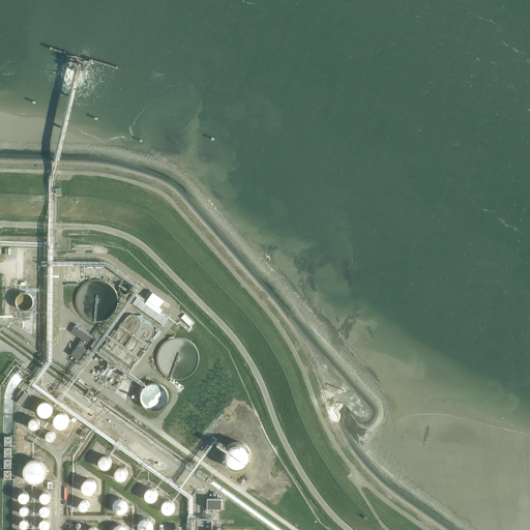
[(180,319),(192,327),(196,322),(184,313),(180,319)]
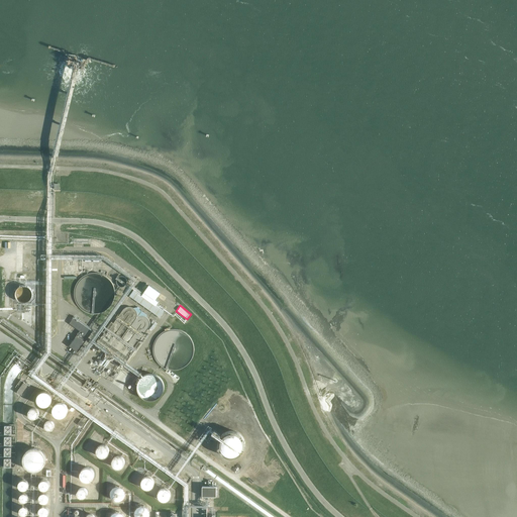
[(77,335),(85,341),(93,330),(74,316),(69,323),(80,331),(77,335)]
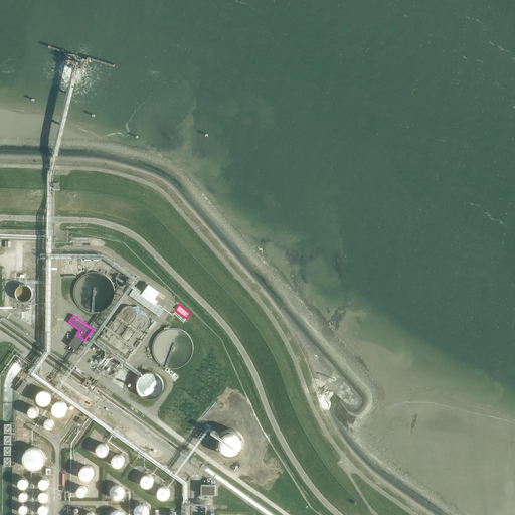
[(155,320),(149,329),(152,330),(158,322),(155,320)]
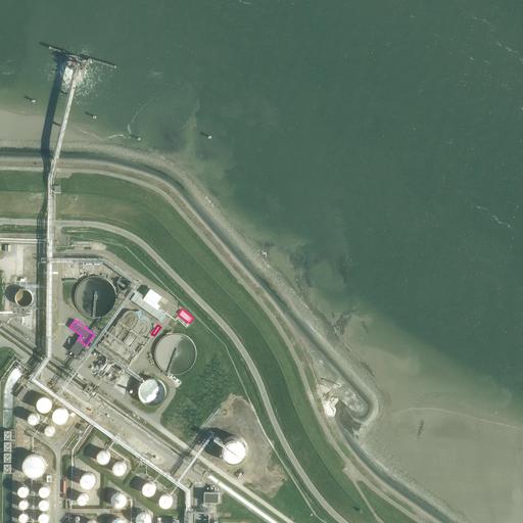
[(86,345),(78,339),(67,353),(76,360),(86,345)]
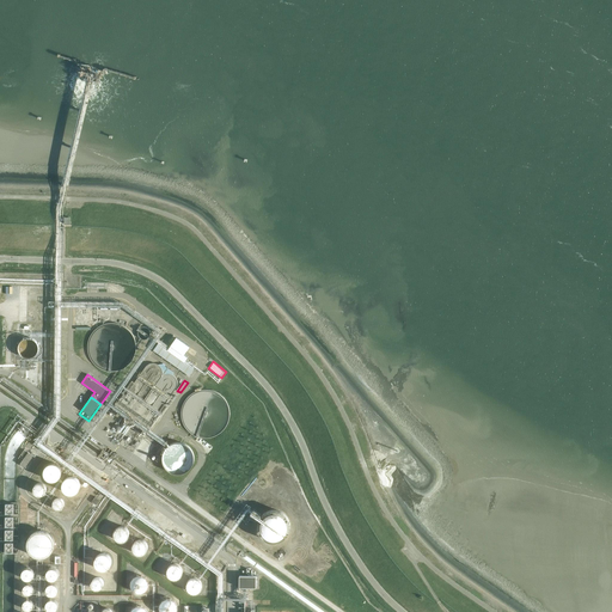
[(41,436),(37,442),(47,446),(49,440),(41,436)]
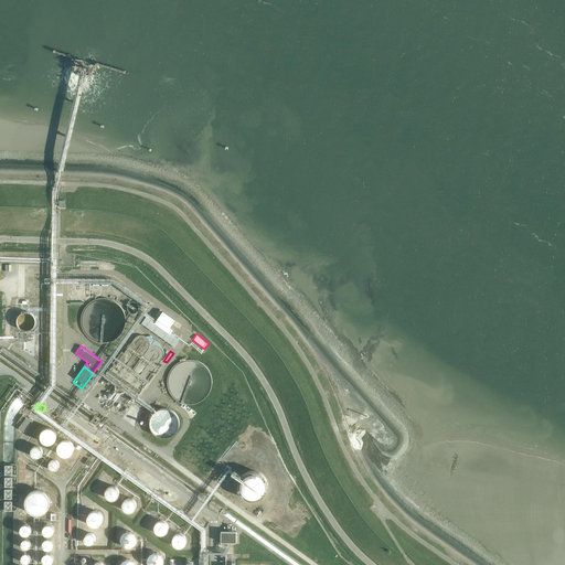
[(27,427),(34,418),(30,415),(22,424),(27,427)]
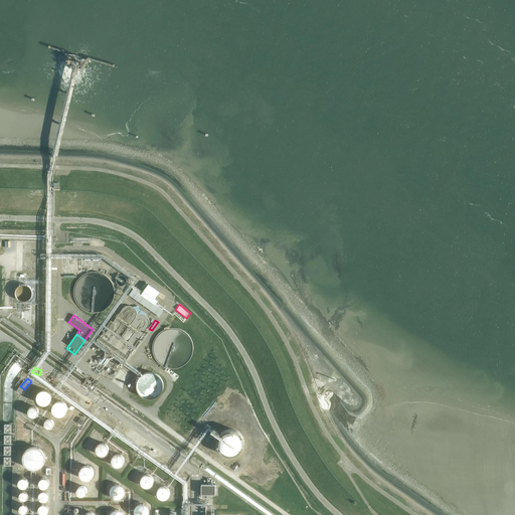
[(51,397),(52,396),(51,394),(51,393),(50,391),(49,390),(47,389),(46,388),(44,388),(43,388),(42,388),(40,388),(39,389),(37,390),(37,391),(36,393),(35,394),(35,396),(35,397),(36,399),(37,401),(39,403),(40,403),(42,404),(43,404),(45,404),(46,403),(48,403),(49,402),(50,401),(51,399),(51,397)]
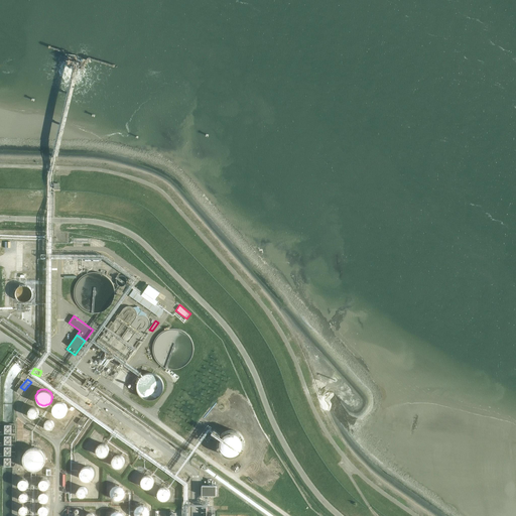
[(67,410),(67,408),(67,407),(67,405),(66,404),(65,403),(63,402),(61,401),(60,401),(59,400),(57,400),(56,401),(54,402),(52,403),(52,405),(51,406),(51,408),(51,409),(51,411),(52,412),(53,413),(54,414),(55,415),(57,416),(58,416),(60,416),(61,415),(63,415),(65,414),(66,412),(67,411),(67,410)]
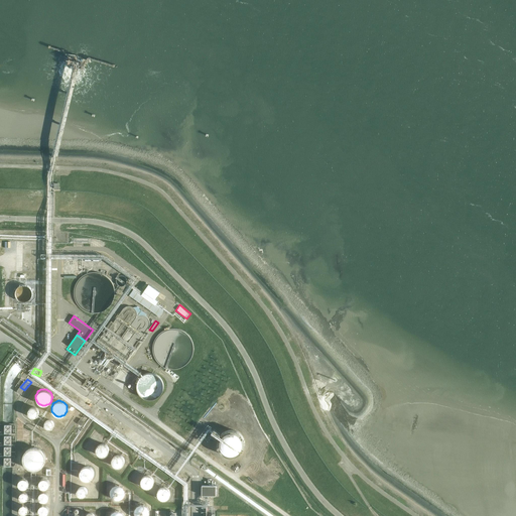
[(38,414),(38,412),(38,411),(38,410),(37,409),(37,408),(36,408),(35,407),(33,406),(31,407),(30,407),(29,408),(28,409),(27,410),(27,411),(27,412),(27,413),(27,414),(27,415),(28,416),(30,418),(32,418),(33,418),(35,418),(36,417),(37,415),(38,415),(38,414)]
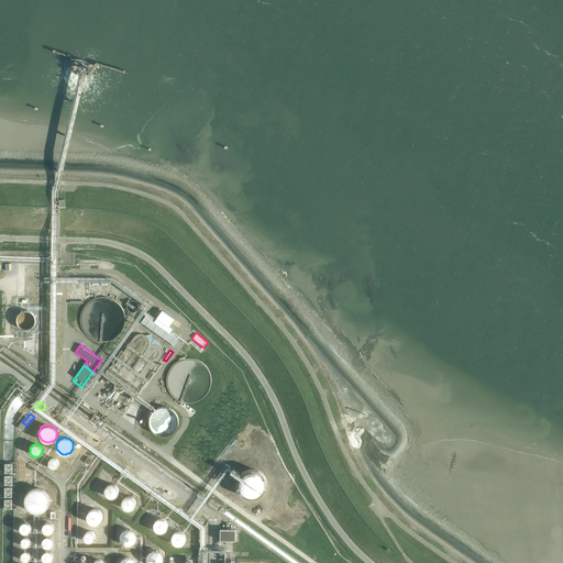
[(58,465),(58,464),(58,463),(57,462),(56,460),(55,460),(54,459),(53,459),(52,459),(51,459),(50,460),(48,462),(47,464),(48,466),(50,467),(50,468),(51,468),(53,470),(54,470),(55,468),(56,467),(57,466),(58,465)]
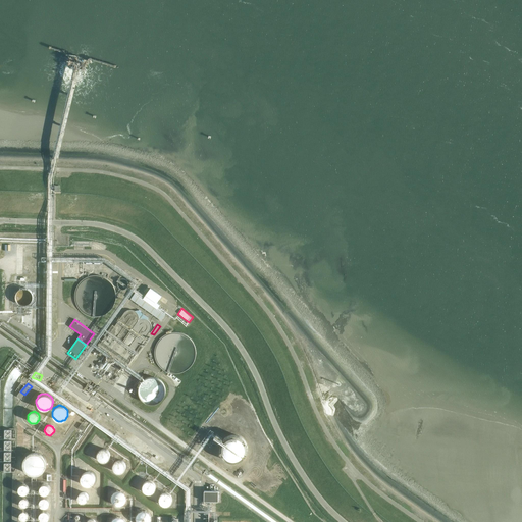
[(247,450),(247,448),(247,445),(246,442),(245,440),(243,438),(241,436),(239,435),(237,434),(233,434),(231,434),(228,434),(225,436),(223,437),(222,440),(221,442),(220,445),(220,447),(220,450),(220,452),(222,455),(223,457),(225,459),(227,460),(230,461),(232,461),(236,461),(238,460),(241,459),(243,457),(245,455),(246,453),(247,450)]
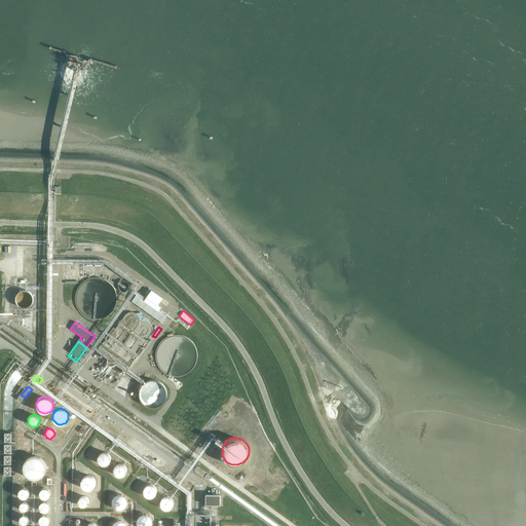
[(110,458),(110,457),(110,456),(109,454),(109,453),(108,452),(106,451),(105,451),(104,451),(102,451),(100,451),(99,452),(98,453),(98,454),(97,456),(97,457),(97,458),(98,459),(99,461),(99,462),(100,463),(102,463),(103,463),(104,463),(105,463),(106,463),(108,462),(109,461),(109,460),(110,458)]
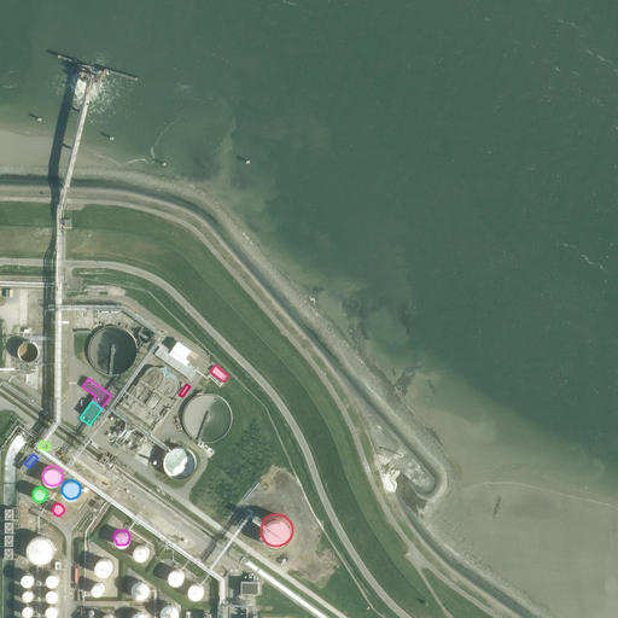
[(54,551),(54,548),(54,546),(54,542),(53,540),(51,538),(48,536),(46,535),(44,534),(41,534),(38,534),(35,535),(33,536),(30,538),(29,540),(28,542),(27,544),(27,548),(27,551),(28,553),(29,555),(30,558),(33,560),(35,561),(38,561),(40,563),(42,561),(46,561),(48,560),(51,558),(52,555),(53,553),(54,551)]
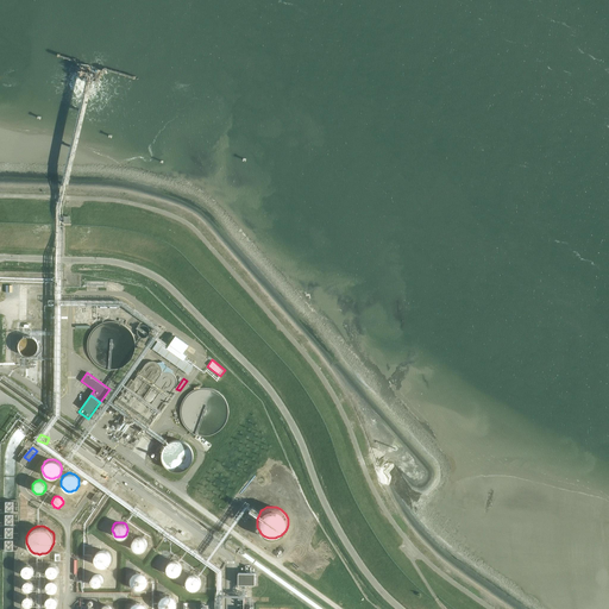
[(146,545),(146,544),(146,542),(146,541),(145,539),(144,539),(142,537),(140,537),(139,537),(138,537),(136,537),(135,539),(133,539),(132,541),(132,544),(132,545),(132,546),(133,548),(135,550),(136,550),(137,551),(138,551),(139,551),(142,551),(143,550),(144,548),(145,547),(146,546),(146,545)]
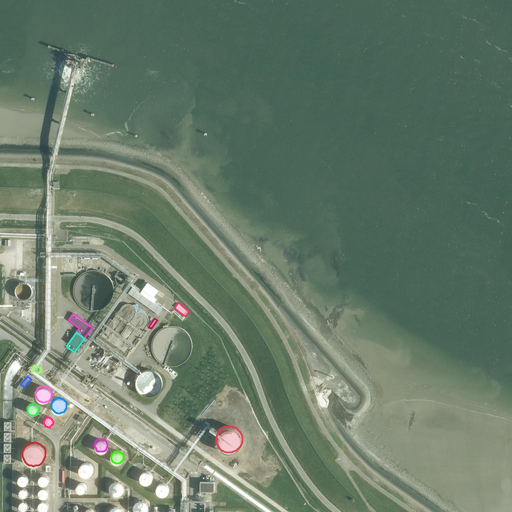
[(93,471),(93,469),(93,468),(92,467),(92,465),(91,464),(90,463),(89,463),(88,462),(86,462),(84,462),(83,462),(82,463),(80,464),(80,465),(79,466),(78,468),(78,469),(78,471),(78,472),(79,473),(80,474),(81,475),(82,476),(83,476),(85,477),(86,477),(88,476),(89,476),(90,475),(91,474),(92,473),(93,471)]
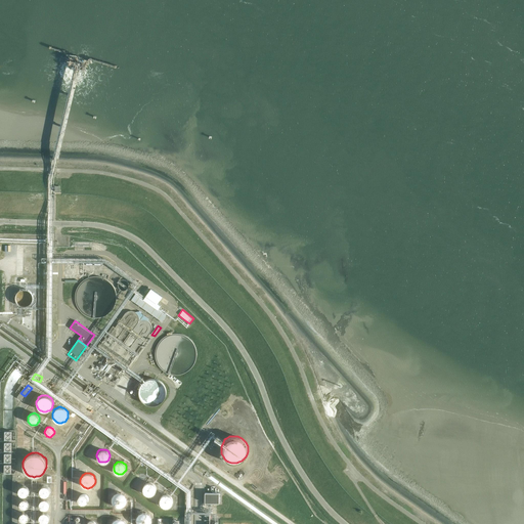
[(156,490),(156,488),(156,487),(156,486),(155,485),(154,484),(153,482),(151,482),(149,482),(148,482),(146,482),(145,482),(144,483),(143,484),(143,485),(142,487),(142,488),(142,489),(142,491),(143,492),(144,493),(145,494),(146,494),(147,495),(148,495),(149,495),(151,495),(153,494),(154,493),(155,492),(156,491),(156,490)]
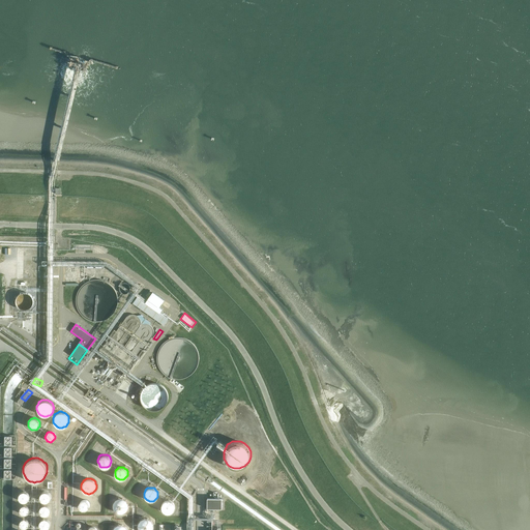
[(29,496),(29,495),(29,493),(28,492),(27,491),(25,490),(24,490),(23,490),(22,491),(21,491),(20,492),(20,493),(20,495),(20,497),(21,498),(21,499),(22,500),(24,500),(26,500),(27,500),(28,499),(29,498),(29,497),(29,496)]
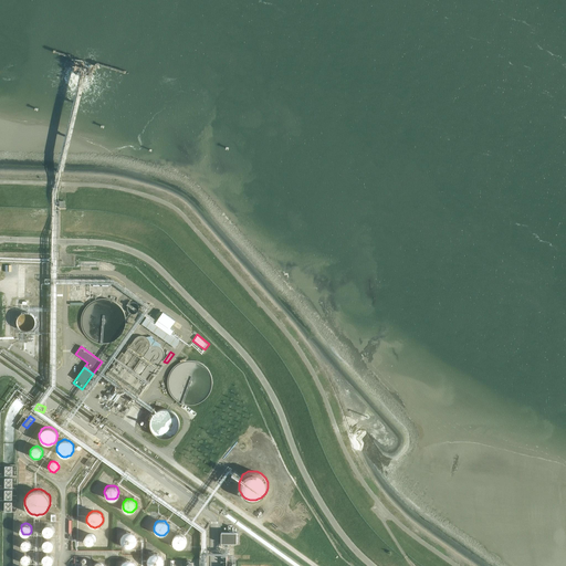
[(54,530),(54,528),(53,526),(53,525),(51,524),(50,523),(49,523),(46,523),(45,524),(45,525),(44,525),(43,526),(43,527),(43,528),(43,531),(44,532),(45,533),(46,534),(49,534),(50,534),(51,534),(52,533),(53,532),(53,531),(54,530)]
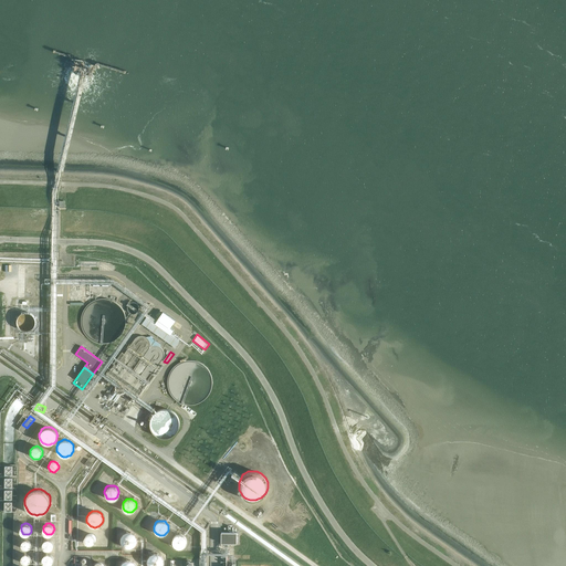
[(229,544),(240,544),(240,527),(224,527),(224,531),(222,531),(222,542),(229,542),(229,544)]
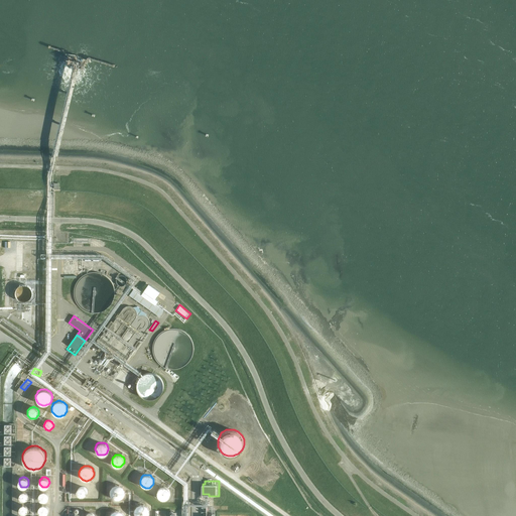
[(124,493),(124,492),(124,490),(124,489),(123,487),(122,486),(120,485),(119,484),(118,484),(117,484),(115,484),(113,484),(112,485),(111,486),(110,487),(109,488),(109,490),(108,492),(109,493),(109,495),(110,496),(111,497),(112,498),(113,499),(115,499),(116,500),(117,500),(119,499),(121,498),(122,497),(123,496),(124,495),(124,493)]
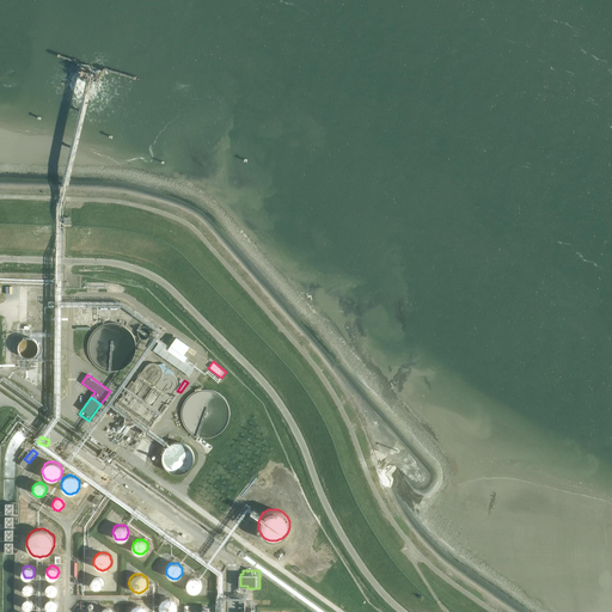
[(201,586),(202,585),(201,582),(201,580),(200,579),(199,579),(197,577),(196,577),(194,576),(193,576),(191,577),(190,577),(189,579),(188,580),(187,581),(187,582),(187,585),(187,587),(188,588),(188,589),(189,591),(190,591),(193,592),(194,592),(195,592),(197,592),(197,591),(199,589),(200,588),(201,587),(201,586)]
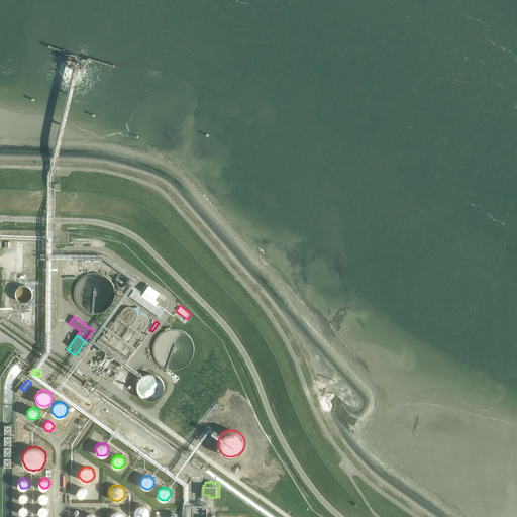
[(88,494),(88,493),(88,492),(87,491),(86,490),(85,489),(84,488),(82,488),(80,489),(79,491),(79,492),(78,493),(79,494),(79,495),(80,496),(81,497),(83,498),(85,497),(86,496),(87,496),(87,495),(88,494)]
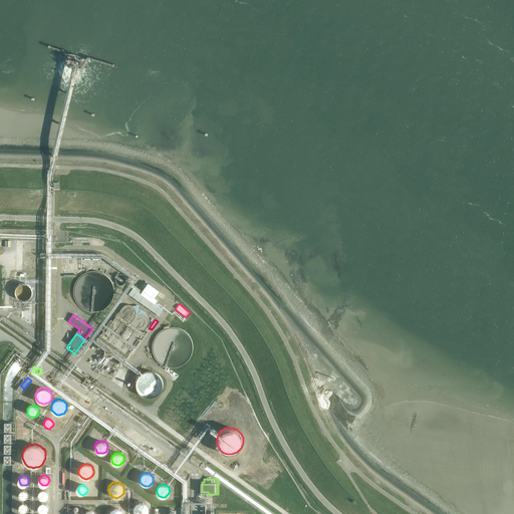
[(48,495),(49,493),(48,492),(48,491),(47,490),(46,490),(45,489),(43,490),(42,490),(41,492),(41,493),(41,494),(41,495),(42,496),(43,497),(44,497),(46,497),(47,496),(48,495)]
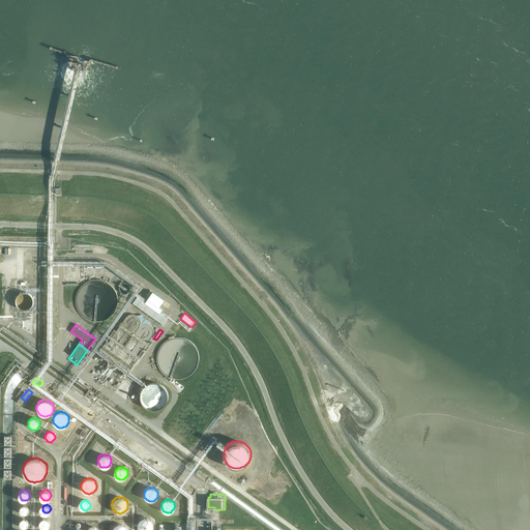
[(30,510),(30,509),(30,507),(29,506),(28,505),(26,505),(25,505),(24,505),(23,506),(22,507),(22,508),(22,510),(23,511),(25,512),(26,513),(28,512),(29,511),(30,510)]
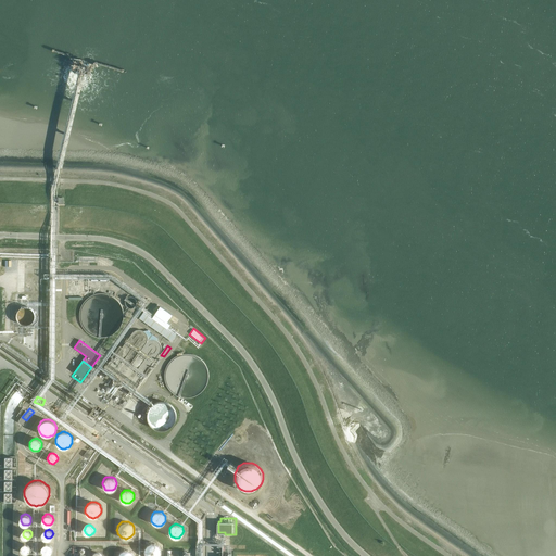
[(32,550),(32,547),(32,546),(30,545),(29,544),(27,543),(25,544),(24,544),(23,546),(23,547),(23,550),(24,551),(25,551),(25,552),(27,552),(28,552),(30,551),(32,550)]
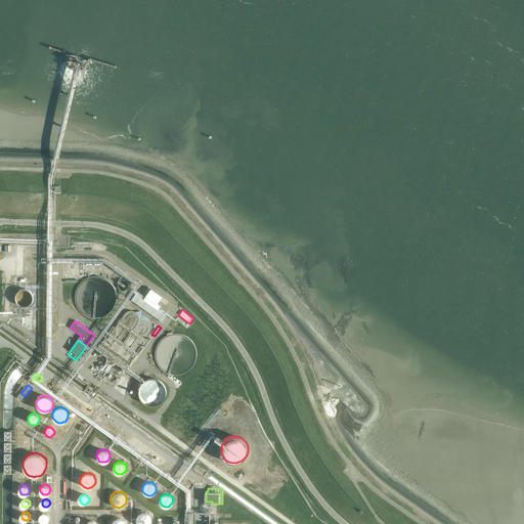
[(50,518),(51,516),(50,515),(50,514),(49,513),(48,513),(47,512),(45,513),(44,513),(44,514),(43,515),(43,516),(43,518),(44,519),(44,520),(45,520),(47,521),(48,520),(49,520),(50,519),(50,518)]
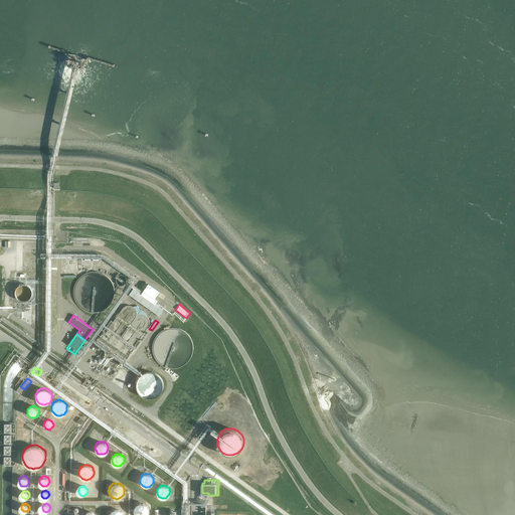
[(148,512),(149,510),(148,509),(148,507),(147,506),(146,505),(145,504),(144,503),(142,503),(141,503),(140,503),(138,503),(137,504),(136,505),(135,506),(134,507),(134,509),(133,510),(133,511),(134,513),(134,514),(146,514),(147,514),(148,514),(148,512)]
